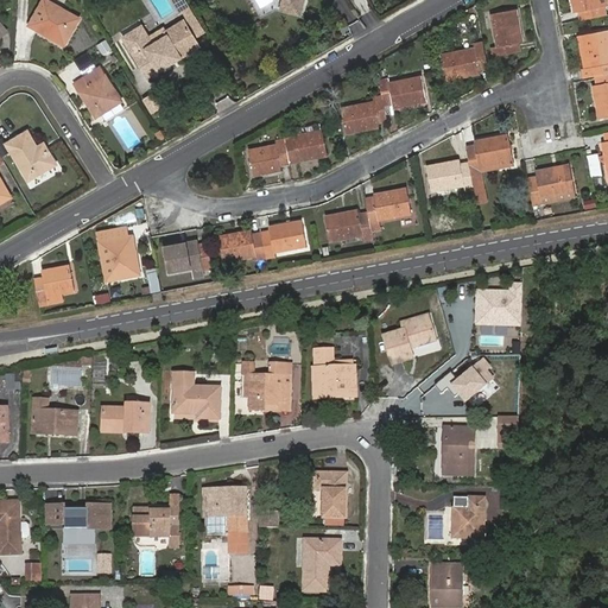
[(80,19),(45,0),(43,0),(30,25),(64,45),(80,19)]
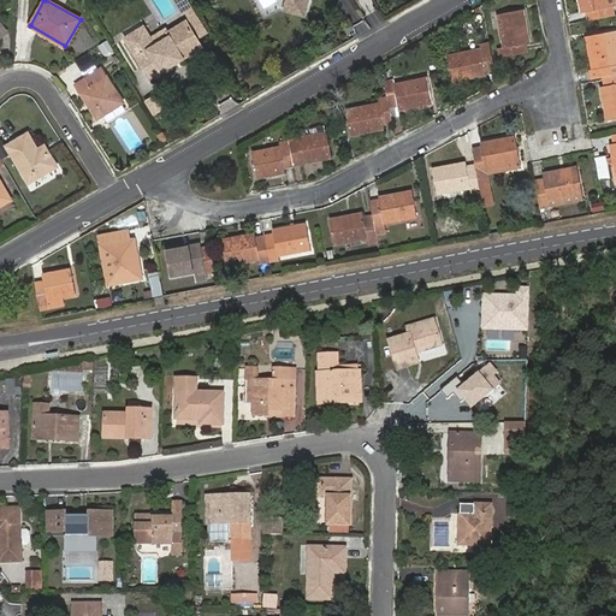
[(173,0),(182,12),(185,10),(191,6),(188,0),(173,0)]
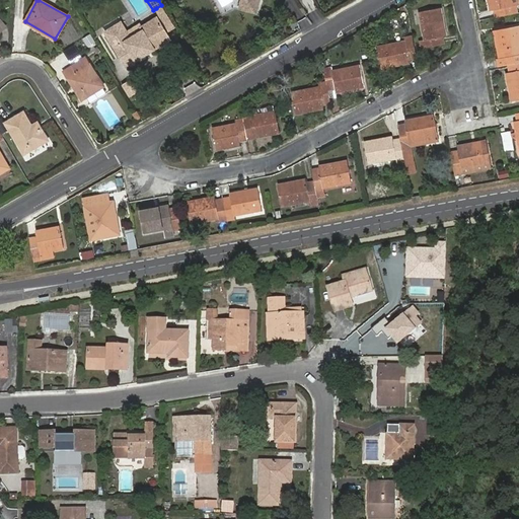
[(517,0),(488,0),(491,10),(494,10),(496,17),(517,13),(516,6),(518,5),(517,0)]
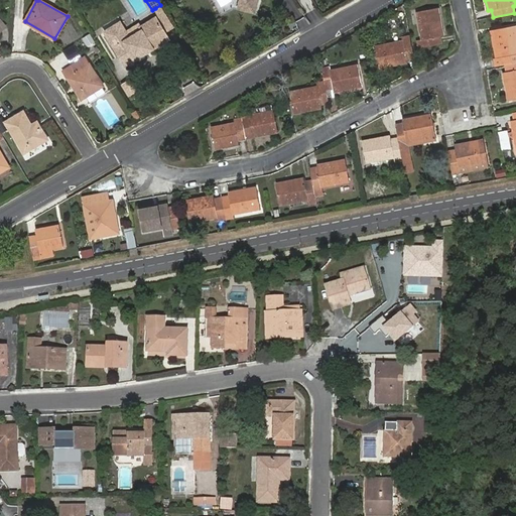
[(155,8),(164,23),(170,20),(160,5),(155,8)]
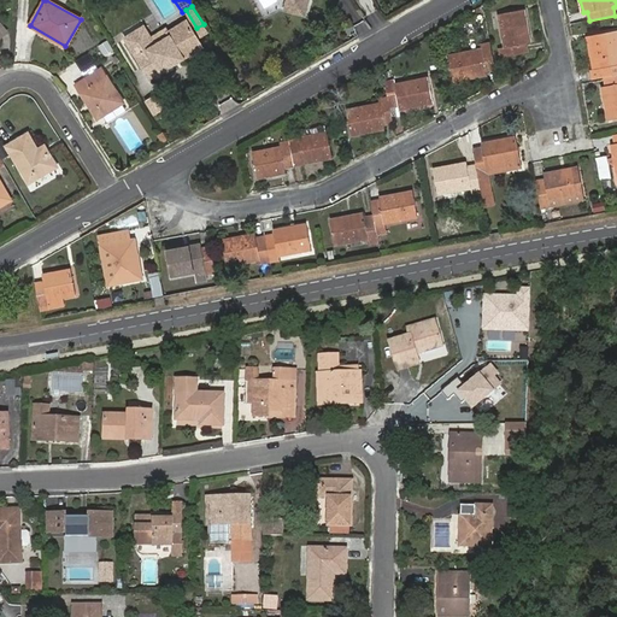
[(524,10),(498,15),(504,47),(498,48),(500,58),(528,53),(526,43),(530,42),(524,10)]
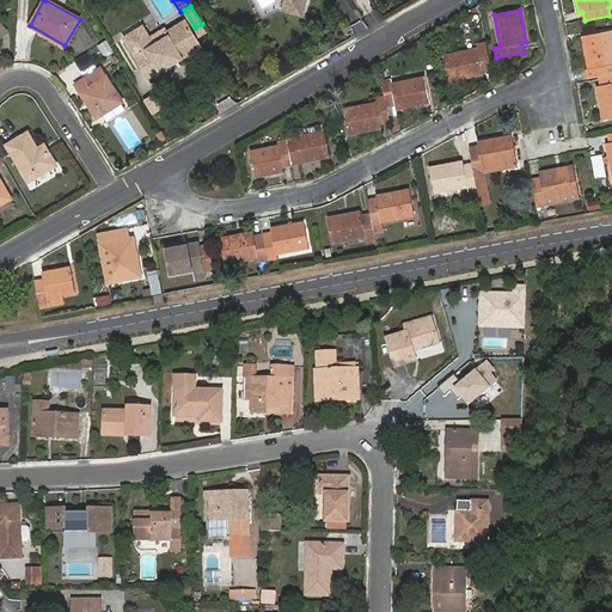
[(148,78),(201,47),(185,20),(166,32),(169,36),(154,44),(142,26),(124,38),(148,78)]
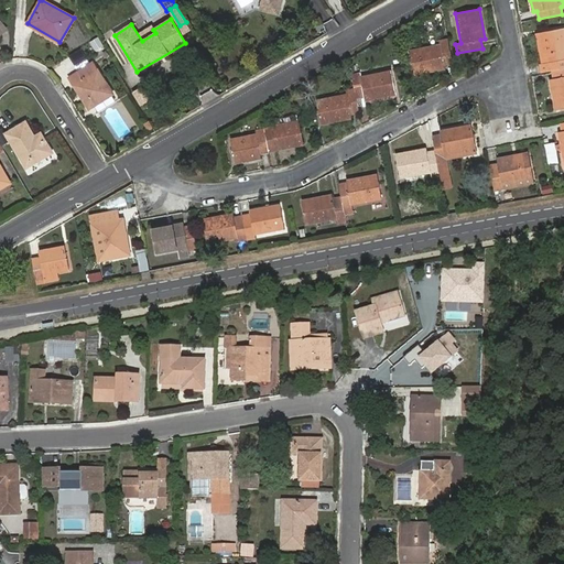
[(563,68),(563,28),(540,32),(546,63),(540,64),(541,73),(552,71),(563,68)]
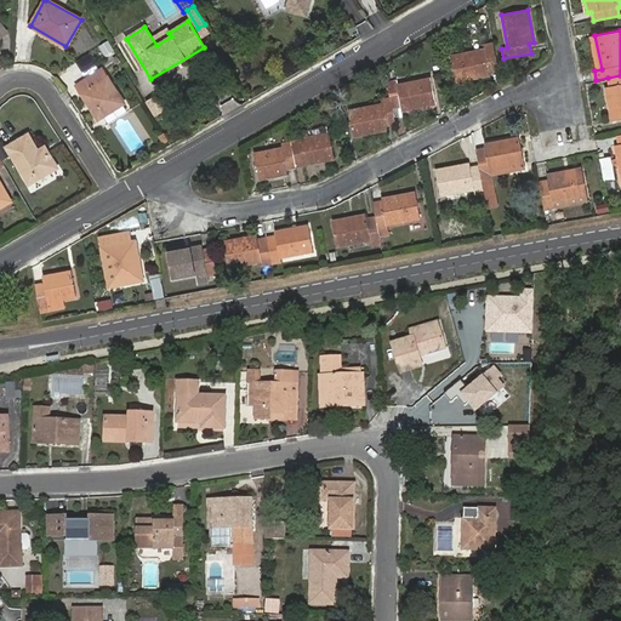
[(108,43),(100,49),(106,58),(114,53),(108,43)]
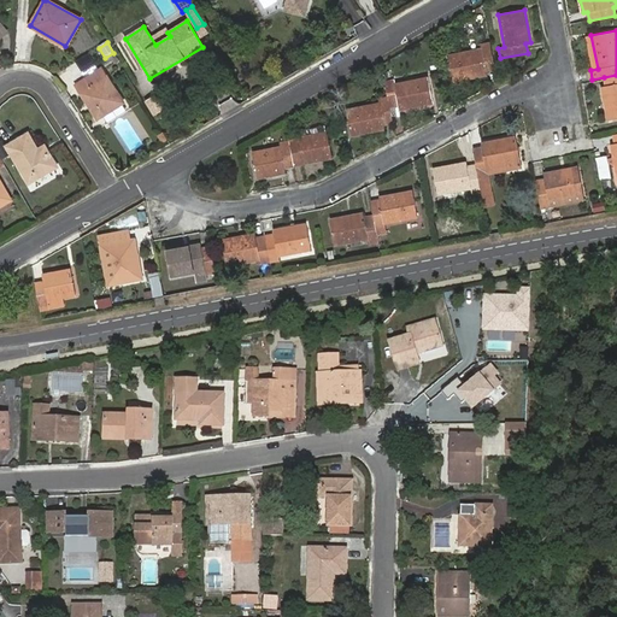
[(482,48),(448,56),(453,81),(487,75),(487,70),(495,69),(491,42),(481,45),(482,48)]
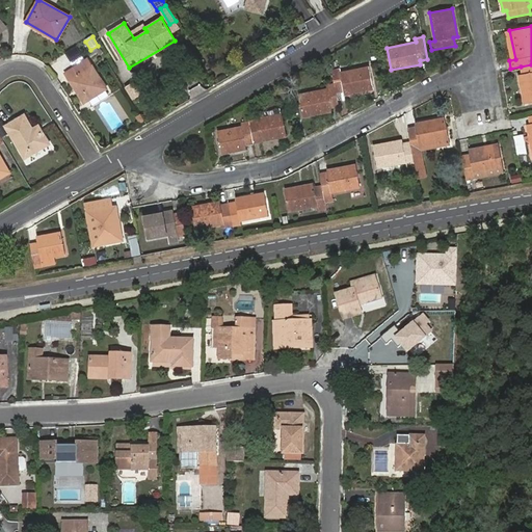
[(87,59),(65,73),(84,103),(106,88),(87,59)]
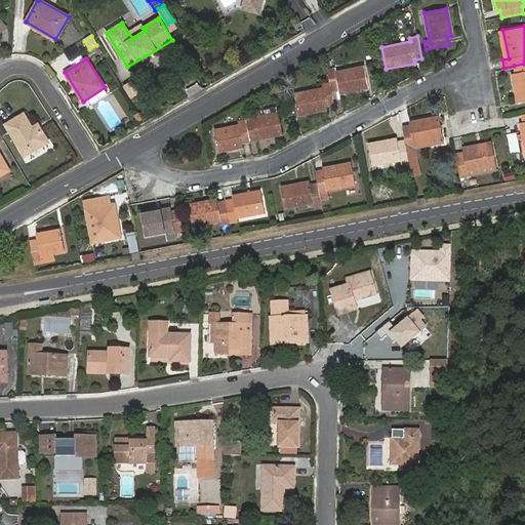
[(515,74),(512,74),(517,103),(524,101),(524,64),(514,66),(515,74)]
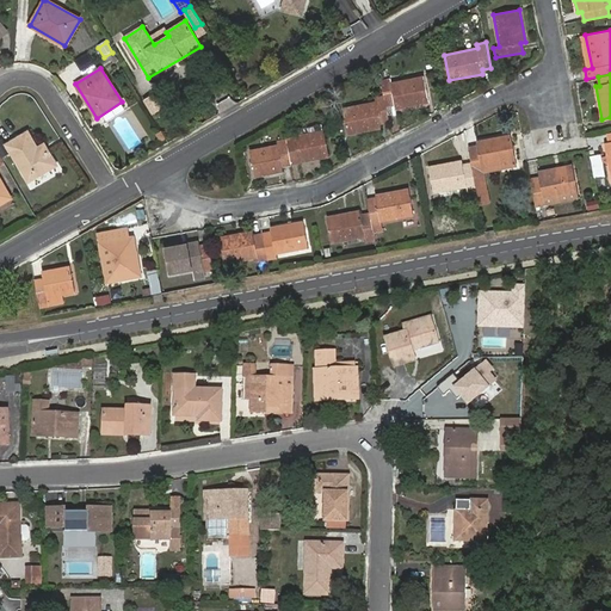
[(389,79),(382,81),(384,96),(387,105),(387,106),(395,104),(396,109),(429,103),(424,76),(390,84),(389,79)]
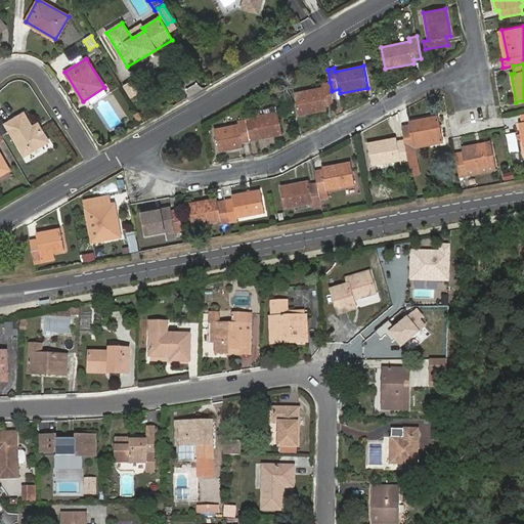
[(332,90),(330,82),(321,84),(322,88),(294,93),(298,115),(326,110),(326,105),(334,104),(332,91),(332,90)]
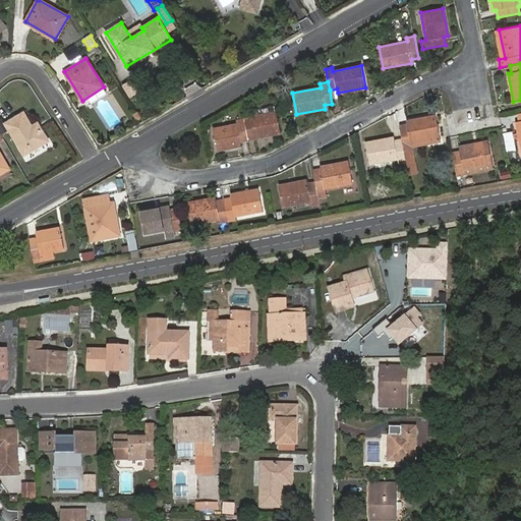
[(244,119),(248,139),(281,133),(277,111),(251,116),(251,118),(244,119)]
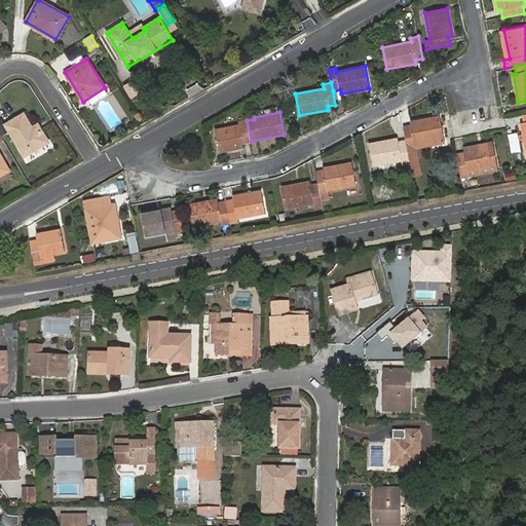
[(40,128),(35,132),(24,114),(6,124),(25,156),(48,142),(40,128)]
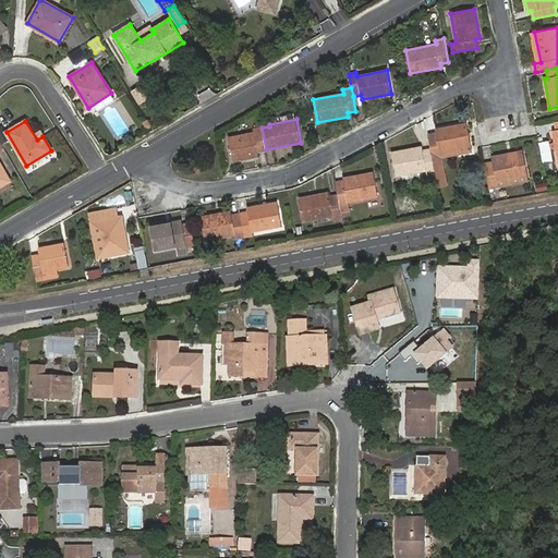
[(444,171),(440,153),(469,147),(464,124),(436,130),(437,133),(427,135),(431,149),(435,172),(444,171)]
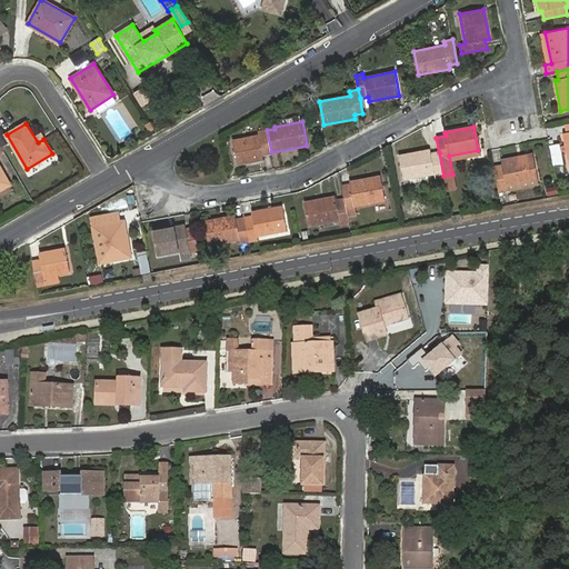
[(262,155),(271,153),(271,152),(267,130),(258,132),(259,136),(233,140),(238,165),(263,159),(262,155)]
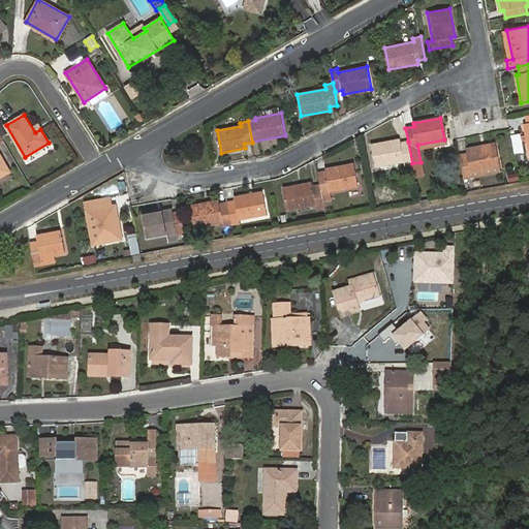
[(515,154),(524,152),(520,134),(511,136),(515,154)]
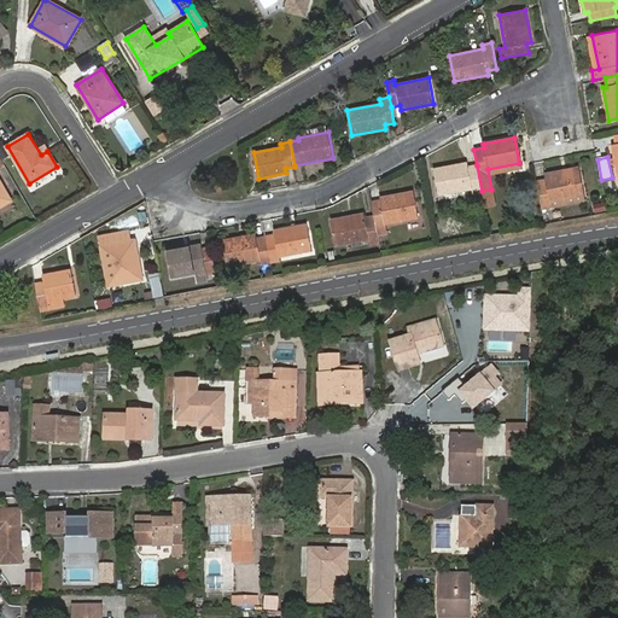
[(477,165),(468,167),(467,162),(433,169),(438,194),(472,188),(473,193),(482,191),(477,165)]
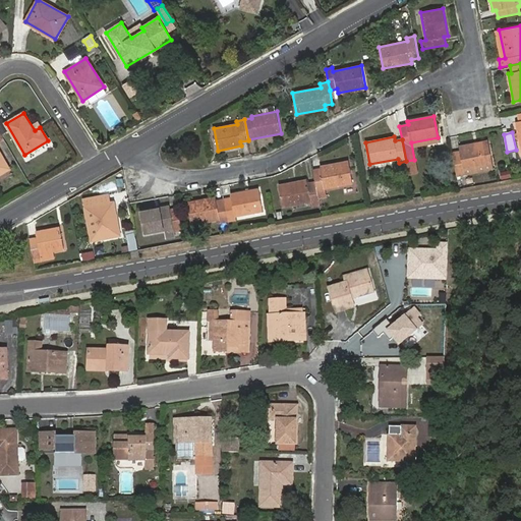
[(457,177),(464,175),(463,170),(490,165),(486,141),(459,147),(460,151),(452,153),(457,177)]
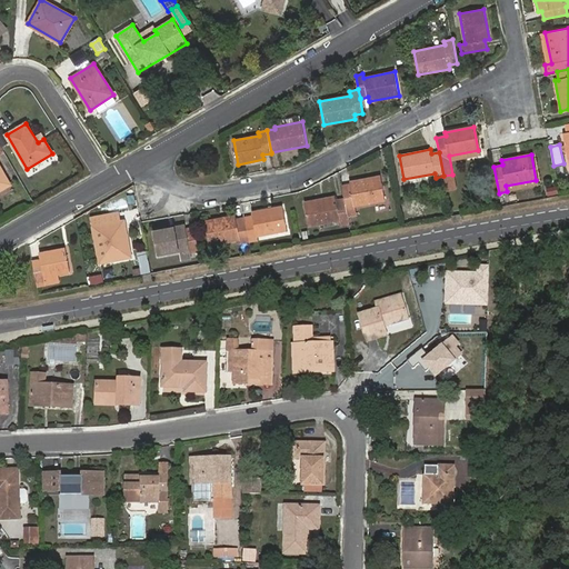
[(456,189),(452,175),(443,176),(446,190),(456,189)]
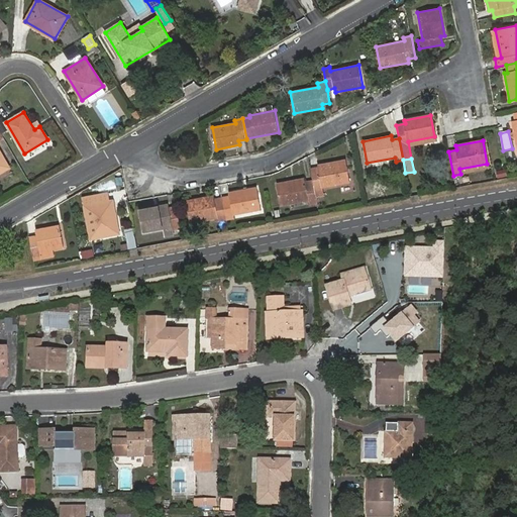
[(318,168),(310,169),(313,181),(313,183),(316,196),(323,195),(322,187),(349,182),(345,160),(318,166),(318,168)]
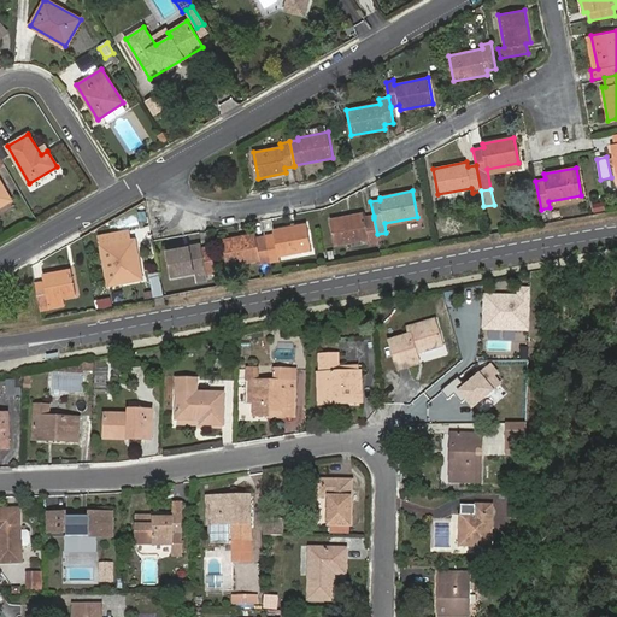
[(363,213),(330,219),(335,245),(368,239),(369,244),(378,242),(377,234),(374,218),(374,216),(364,217),(363,213)]
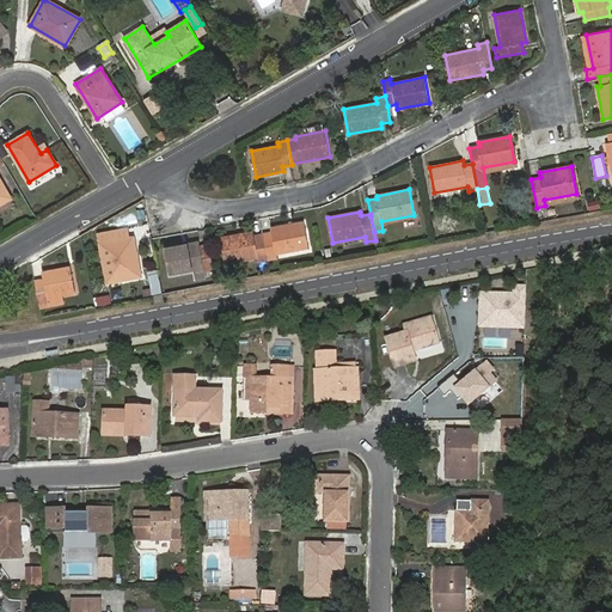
[(308,248),(304,222),(270,228),(271,232),(263,234),(268,259),(276,258),(276,254),(308,248)]
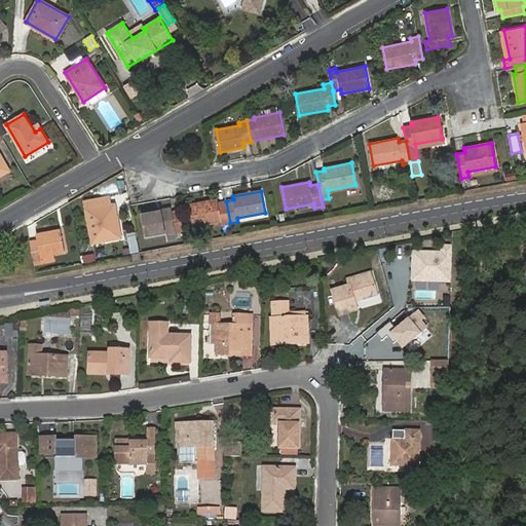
[(86,210),(94,209),(100,241),(120,237),(114,204),(111,205),(109,197),(99,199),(87,201),(84,201),(86,210)]
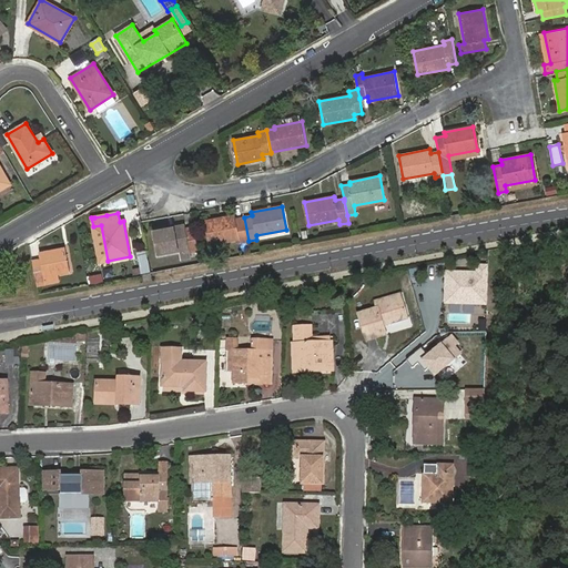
[(235,215),(204,221),(209,244),(240,239),(240,242),(249,241),(244,217),(235,219),(235,215)]
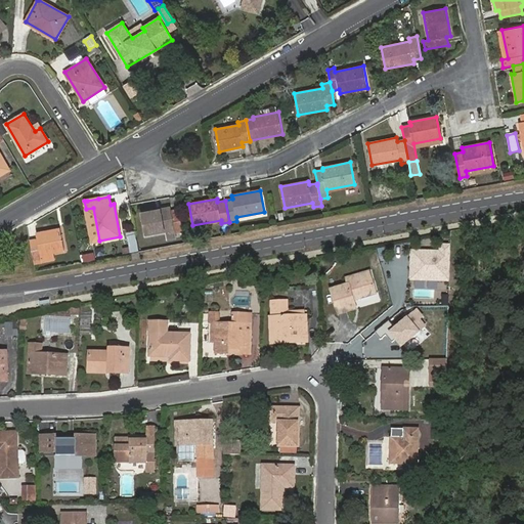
[(170,207),(142,213),(146,234),(174,229),(175,232),(183,231),(178,210),(171,211),(170,207)]
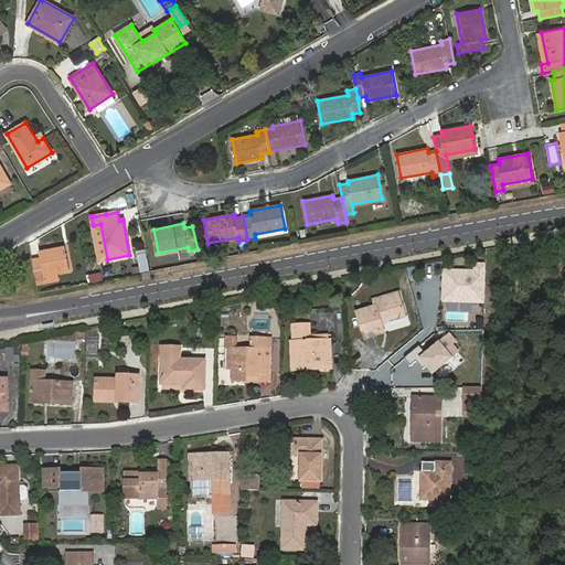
[(40,258),(32,259),(36,280),(44,279),(43,275),(70,269),(65,246),(39,252),(40,258)]
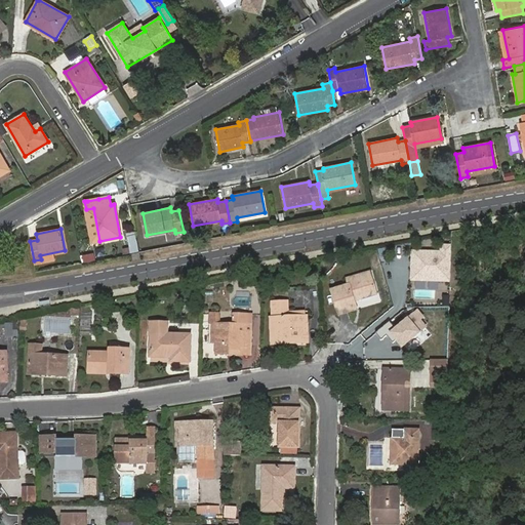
[(131,251),(140,250),(137,230),(129,231),(131,251)]
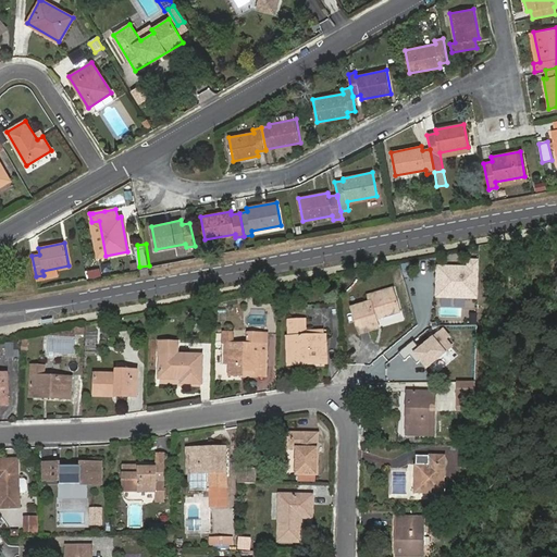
[(466,267),(434,265),(433,299),(478,300),(479,259),(466,259),(466,267)]
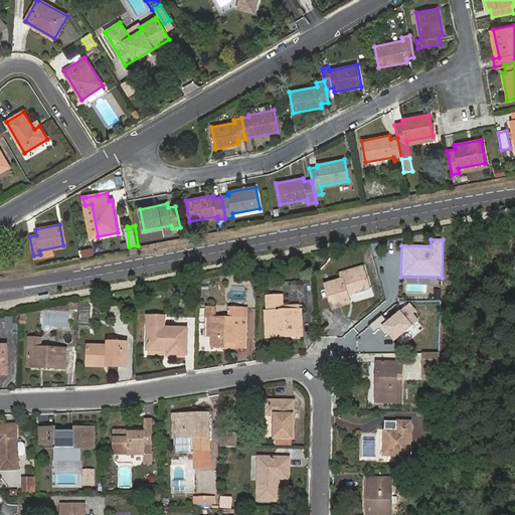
[(81,256),(94,254),(92,244),(79,246),(81,256)]
